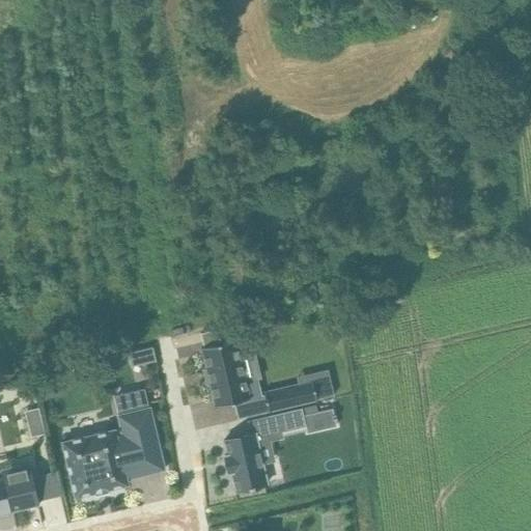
[(294,160),(295,173),(309,171),(308,158),(294,160)]
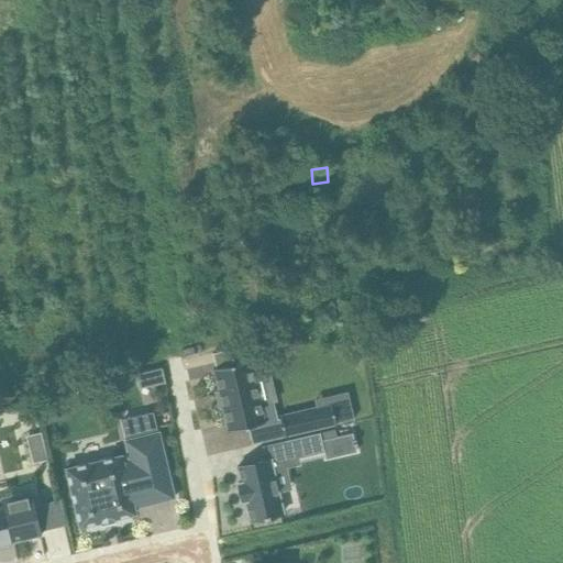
[(269,374),(254,377),(250,360),(213,368),(229,431),(265,422),(261,405),(276,400),(269,374)]
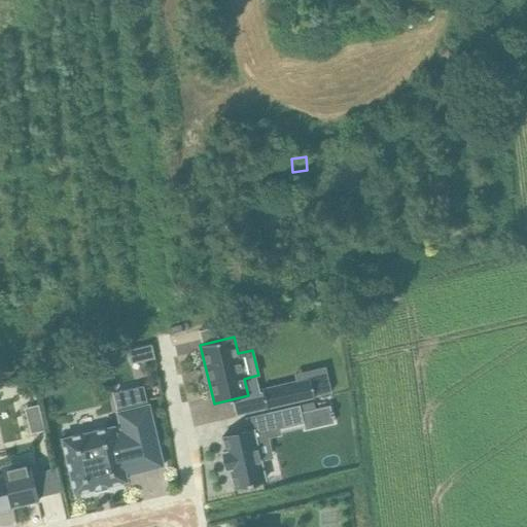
[(297,381),(261,390),(267,409),(314,397),(331,393),(325,367),(296,375),(297,381)]
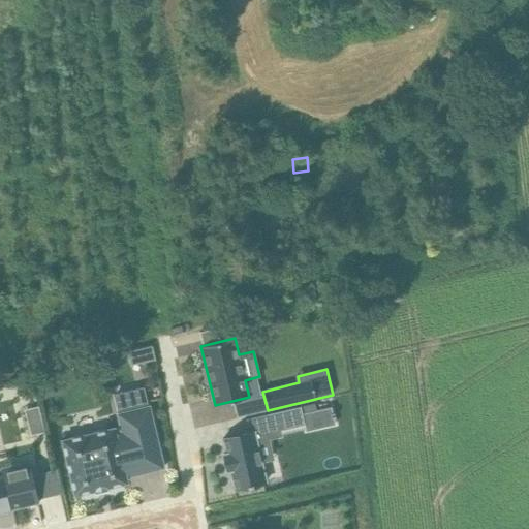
[(303,413),(316,410),(314,403),(301,406),(303,413)]
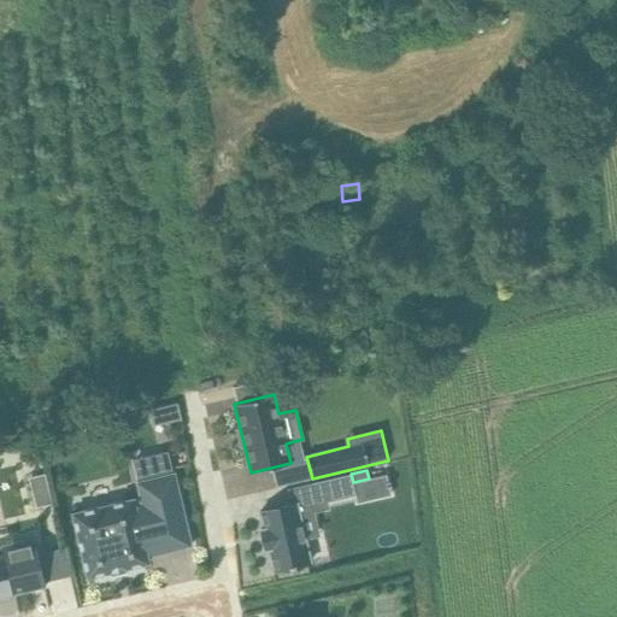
[(191,546),(191,544),(189,544),(174,476),(175,476),(174,474),(171,474),(171,475),(140,482),(139,482),(136,482),(137,485),(142,504),(135,506),(134,501),(134,499),(131,499),(131,500),(75,513),(72,513),(72,516),(74,516),(87,575),(87,577),(89,577),(89,576),(146,563),(146,564),(148,563),(148,560),(147,560),(146,556),(188,546),(191,546)]
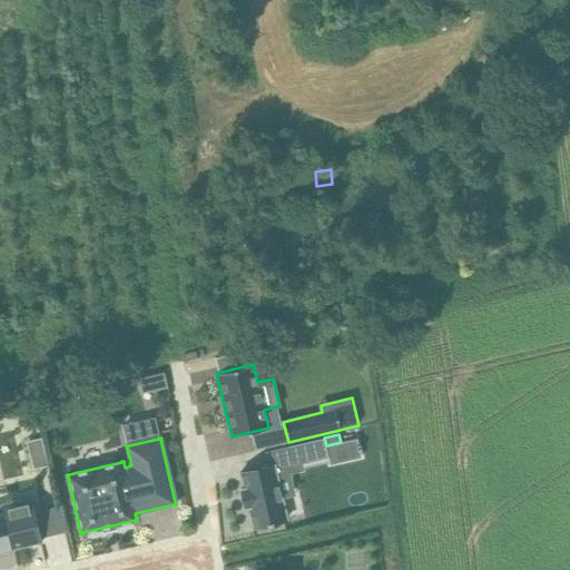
[(324,438),(290,446),(294,464),(303,462),(328,457),(326,445),(324,438)]
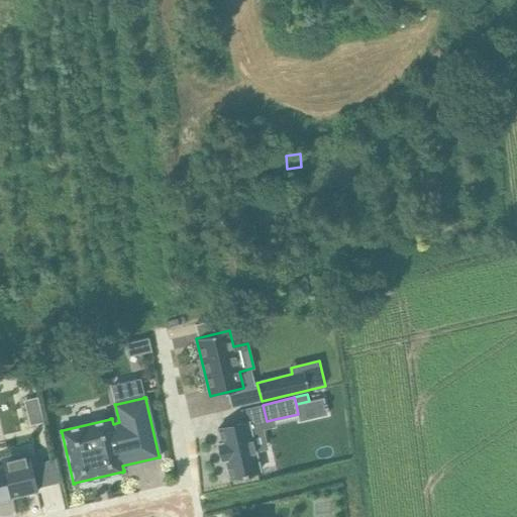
[(36,398),(24,401),(30,425),(42,422),(36,398)]
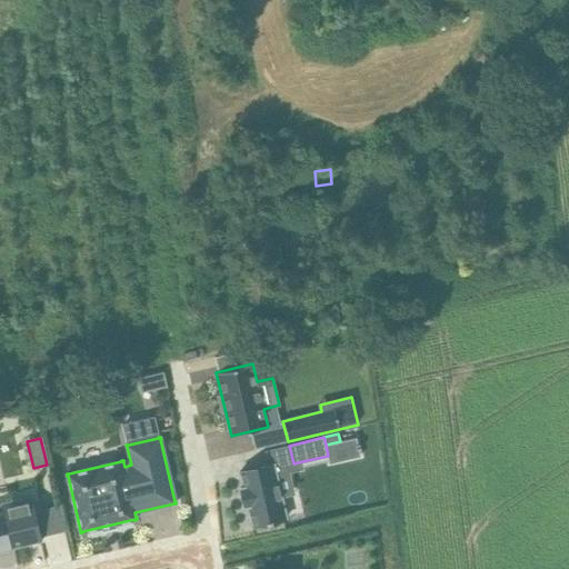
[(286,462),(273,466),(273,465),(239,472),(243,488),(240,488),(245,507),(247,507),(252,526),(266,522),(267,523),(272,522),(272,521),(286,518),(277,479),(289,476),(286,462)]
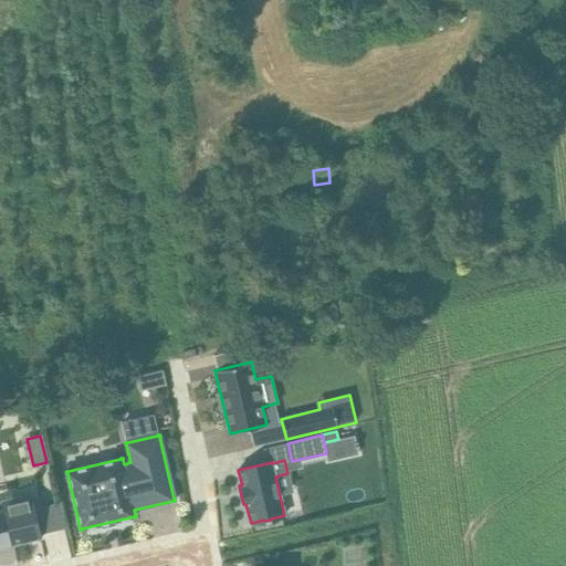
[(31,493),(1,500),(2,506),(0,506),(0,547),(42,538),(31,493)]
